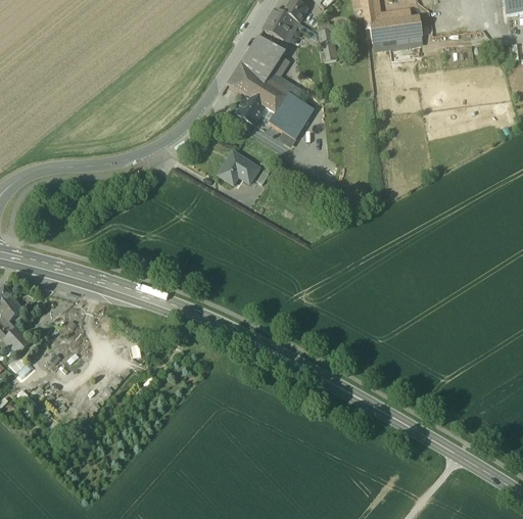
[(288,0),(282,11),(293,17),(297,19),(298,20),(306,6),(295,0),(288,0)]
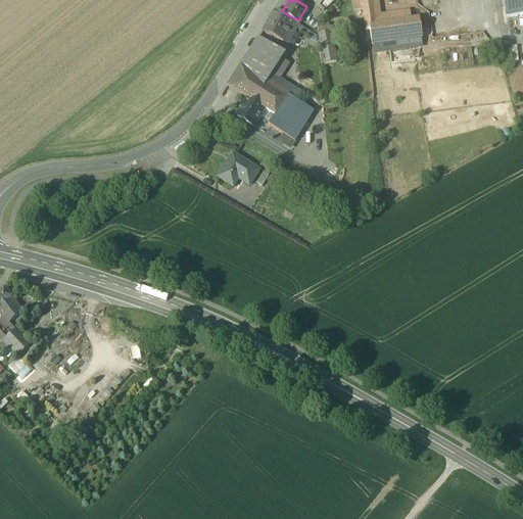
[(369,21),(378,20),(377,12),(376,3),(374,3),(374,0),(362,0),(363,5),(366,28),(370,27),(369,21)]
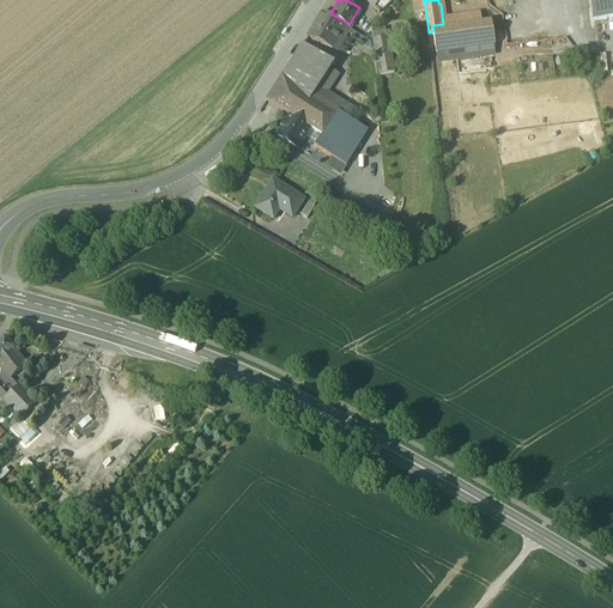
[(593,0),(595,17),(612,13),(612,0),(593,0)]
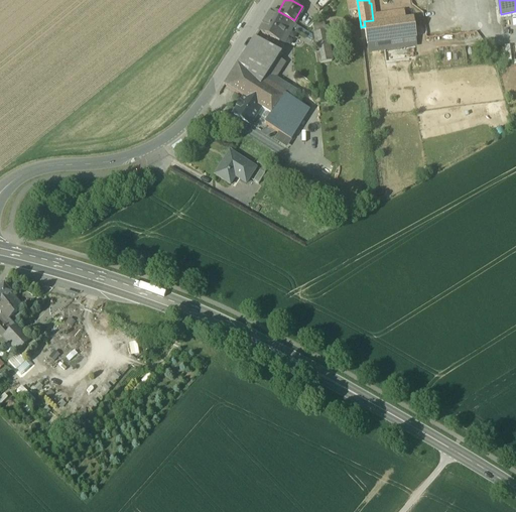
[(279,36),(289,17),(278,11),(271,7),(258,28),(259,28),(279,37),(279,36)]
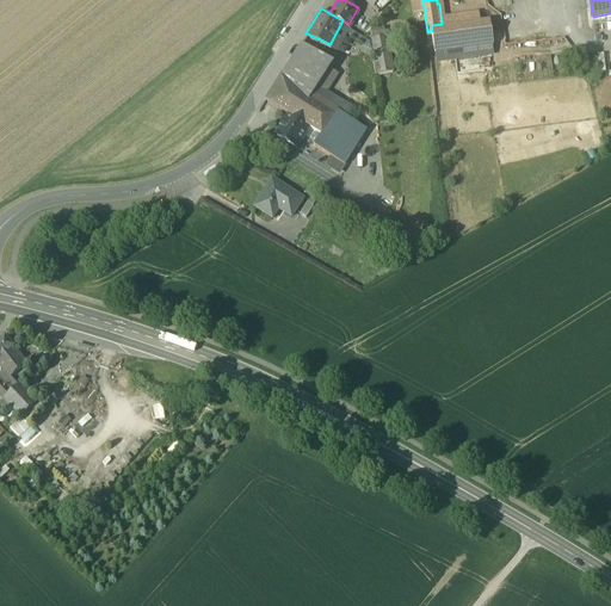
[(475,10),(440,14),(442,24),(476,19),(475,10)]
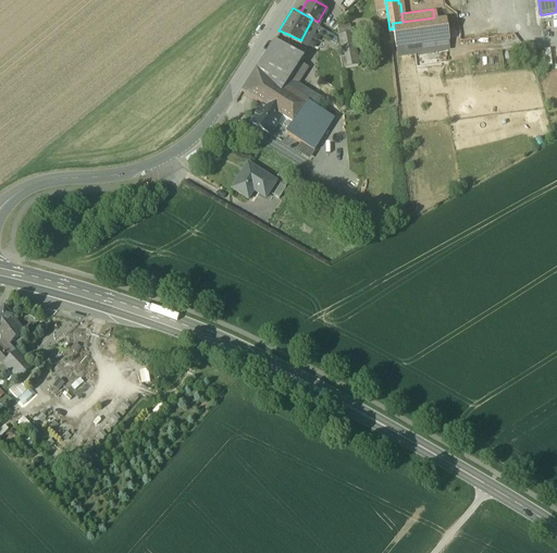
[(447,15),(434,17),(403,22),(393,23),(394,28),(396,46),(398,46),(415,42),(415,44),(416,42),(432,40),(433,40),(449,37),(449,38),(450,37),(447,15)]
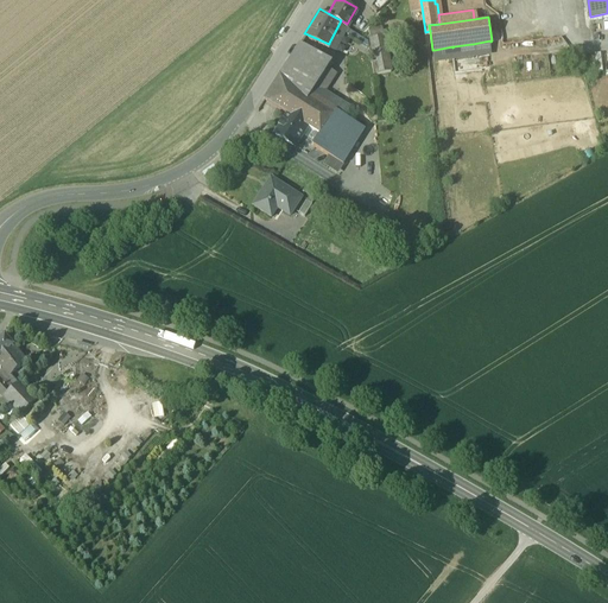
[(334,45),(346,23),(341,20),(329,43),(334,45)]
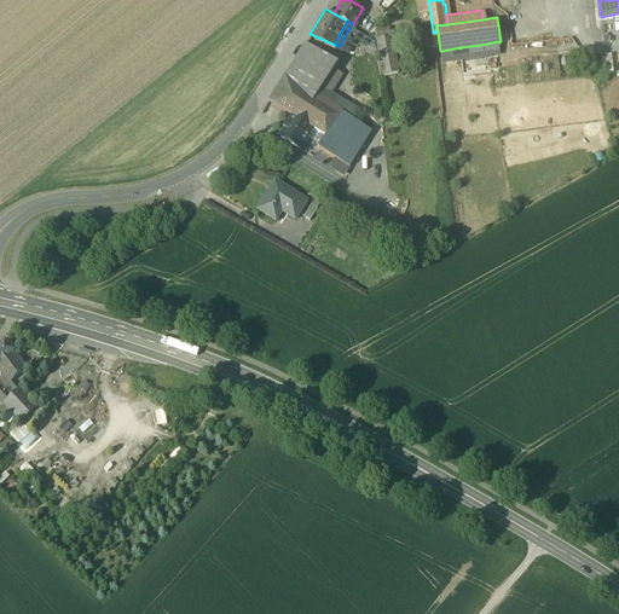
[(375,27),(377,36),(391,34),(392,33),(389,24),(375,27)]
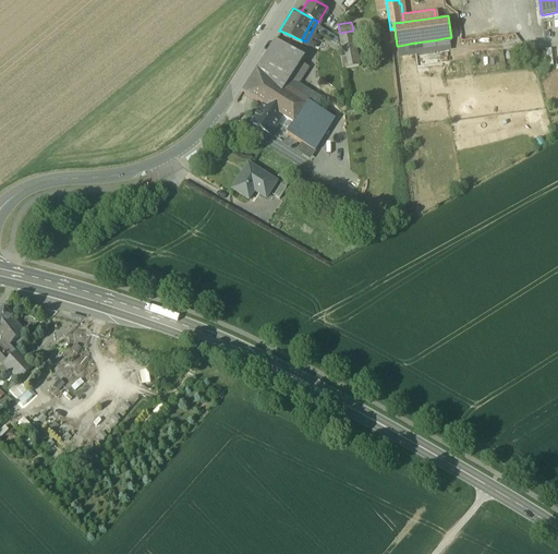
[(340,33),(347,65),(359,63),(352,31),(340,33)]
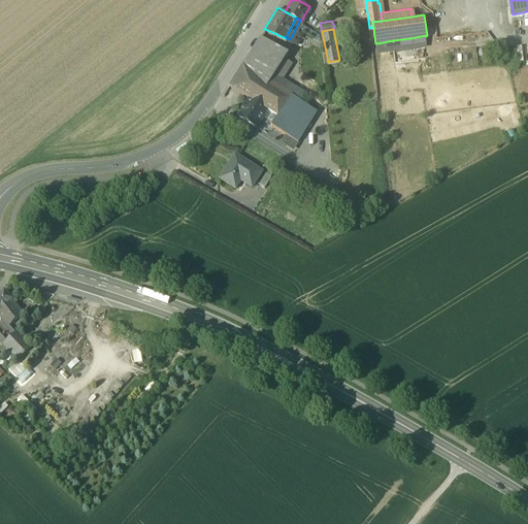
[(241,65),(269,80),(274,72),(281,76),(292,60),(286,56),(289,52),(261,35),(262,35),(261,34),(241,65)]
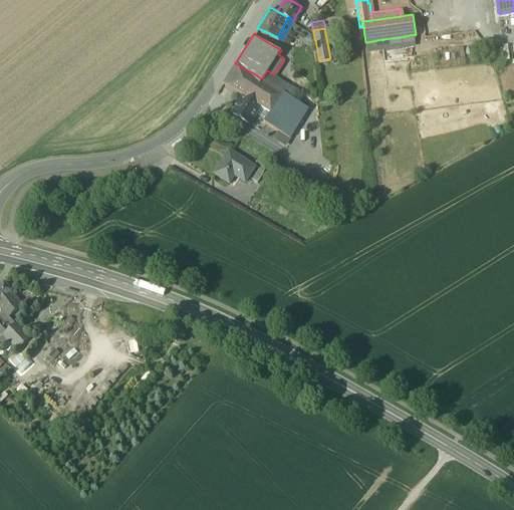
[(262,78),(235,63),(224,80),(243,93),(260,103),(270,110),(271,110),(277,100),(283,92),(282,92),(273,86),(262,78)]
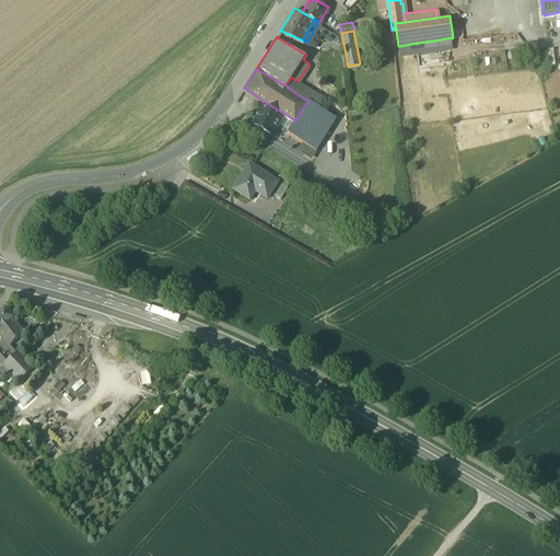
[(303,84),(298,81),(291,77),(286,85),(298,94),(303,84)]
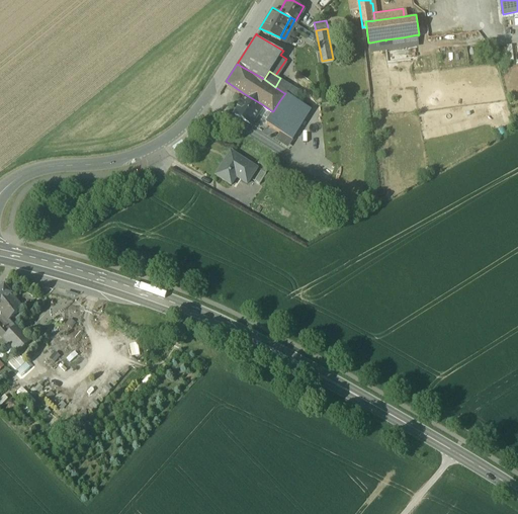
[(275,87),(284,93),(290,84),(280,78),(275,87)]
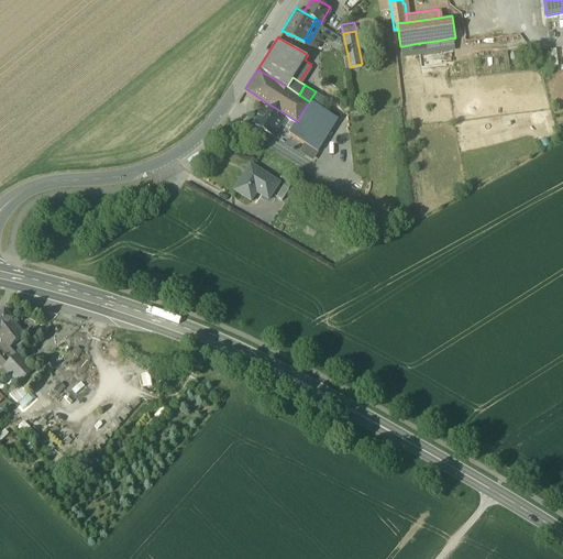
[(310,101),(304,110),(311,114),(318,103),(323,96),(316,91),(309,101),(310,101)]
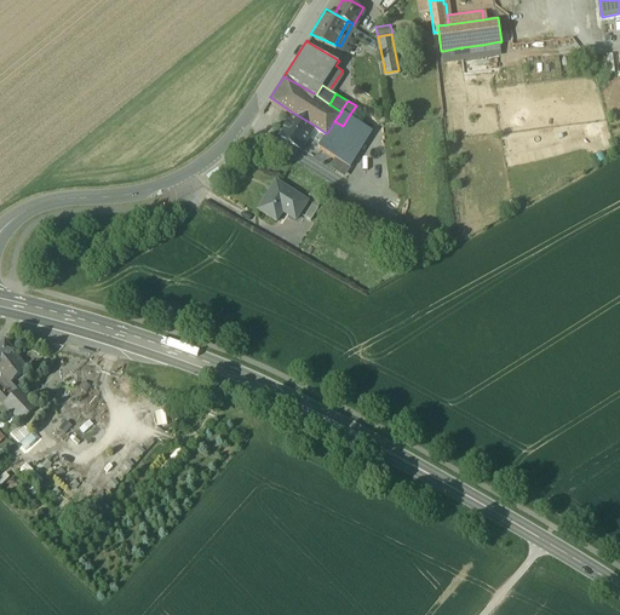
[(314,125),(293,113),(288,119),(287,119),(283,125),(285,125),(280,132),(300,145),(314,125)]
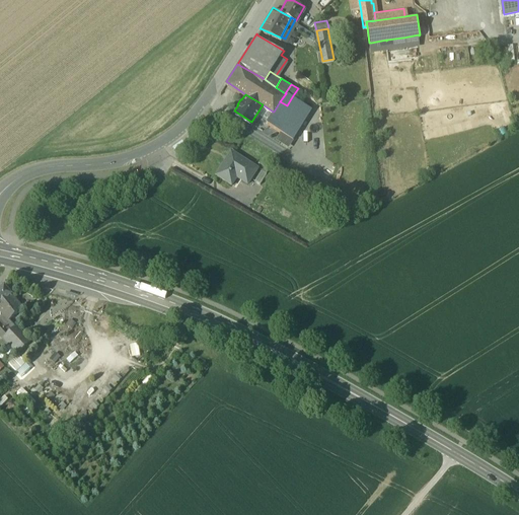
[(311,107),(293,95),(287,105),(280,101),(274,112),(273,112),(267,121),(292,137),(311,107)]
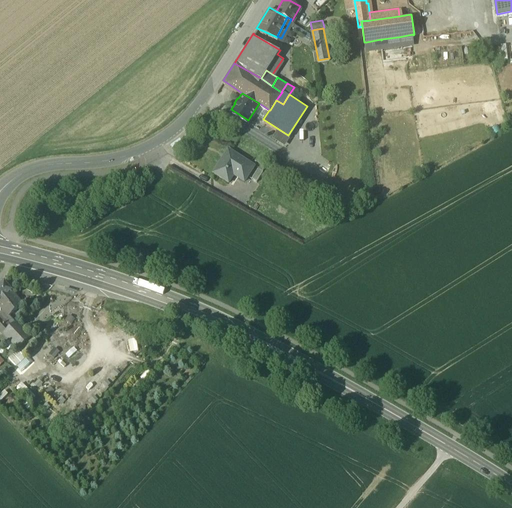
[(213,170),(228,180),(233,172),(237,167),(247,174),(254,164),(230,148),(224,157),(222,156),(213,170)]
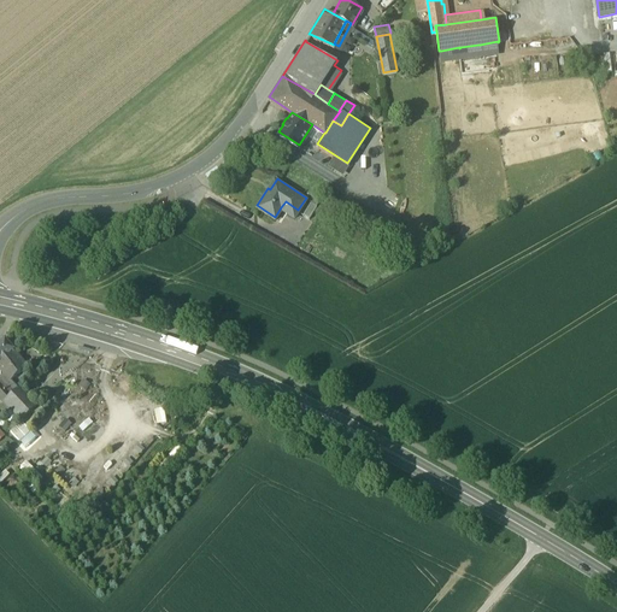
[(303,212),(309,216),(317,204),(311,200),(303,212)]
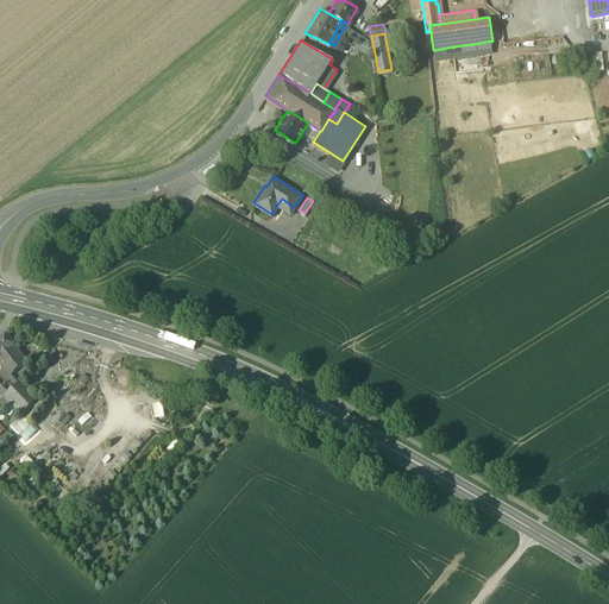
[(282,199),(277,205),(290,213),(294,207),(282,199)]
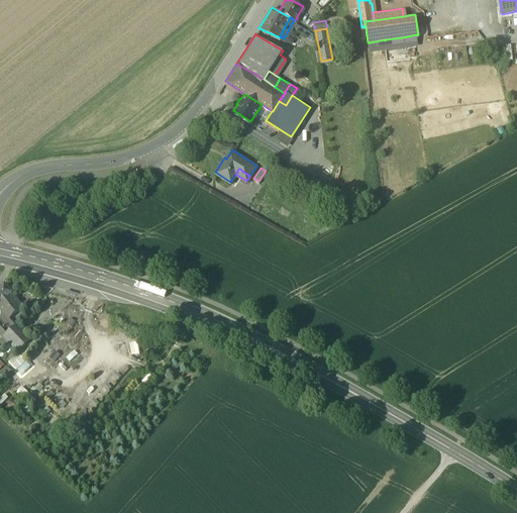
[(4,282),(0,285),(0,299),(11,291),(7,286),(4,282)]
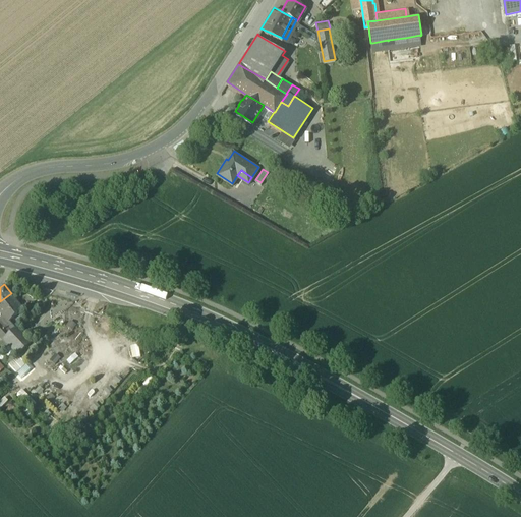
[(0,301),(0,309),(7,320),(9,319),(22,306),(11,293),(0,301)]
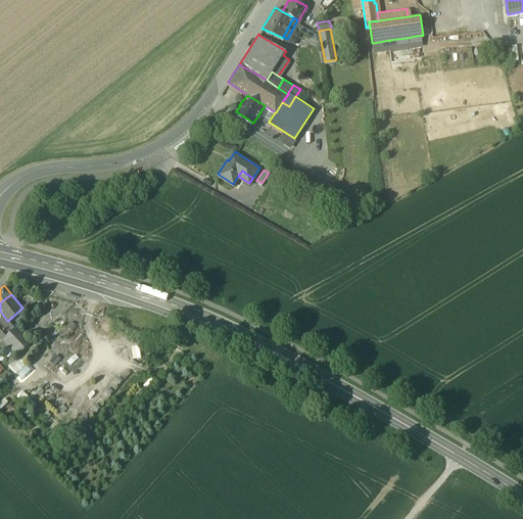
[(0,311),(0,323),(9,333),(16,327),(9,320),(7,321),(0,311)]
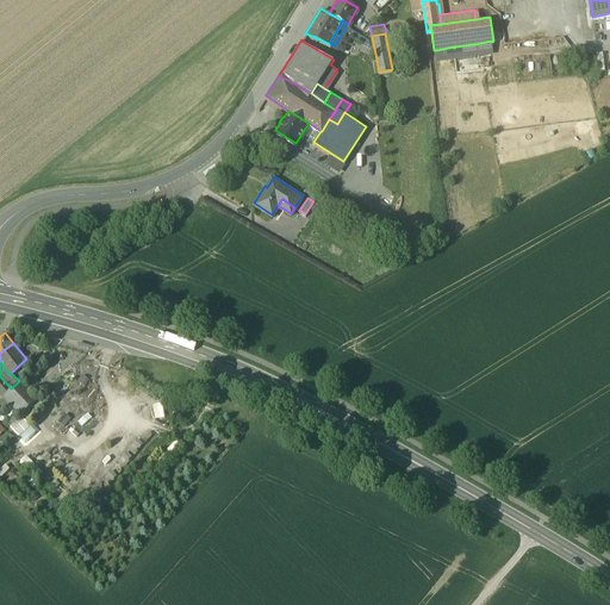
[(4,395),(11,388),(0,376),(0,391),(4,395)]
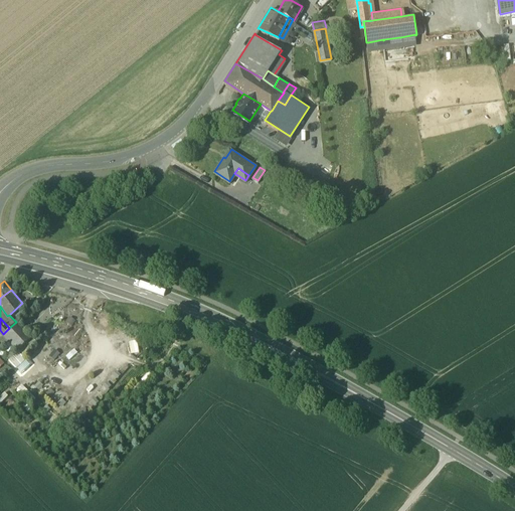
[(3,334),(17,349),(30,337),(16,322),(9,328),(3,334)]
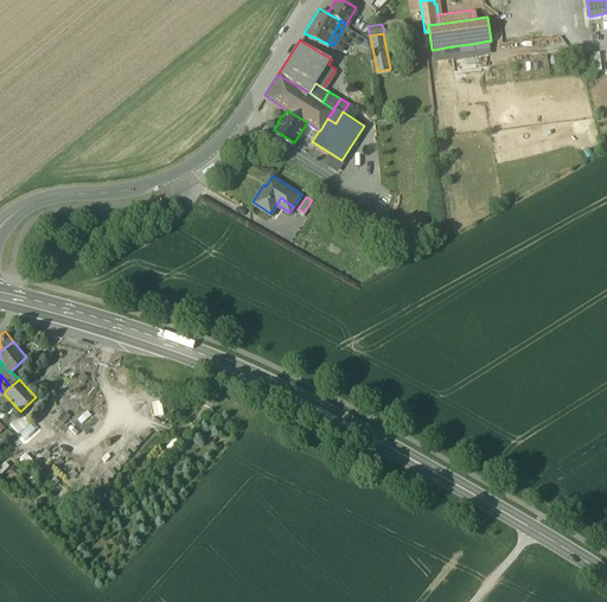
[(0,466),(1,468),(13,459),(10,454),(0,461),(0,466)]
